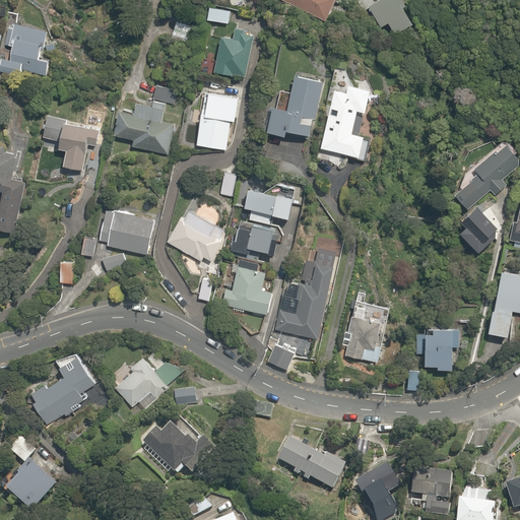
[(277,0),(324,20),(333,0),(277,0)]
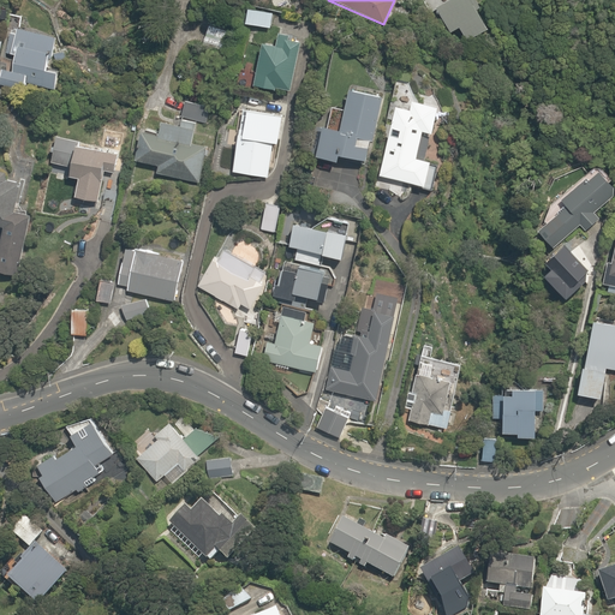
[(423,0),(429,11),(436,7),(448,33),(460,27),(464,36),(484,27),(472,0),(423,0)]
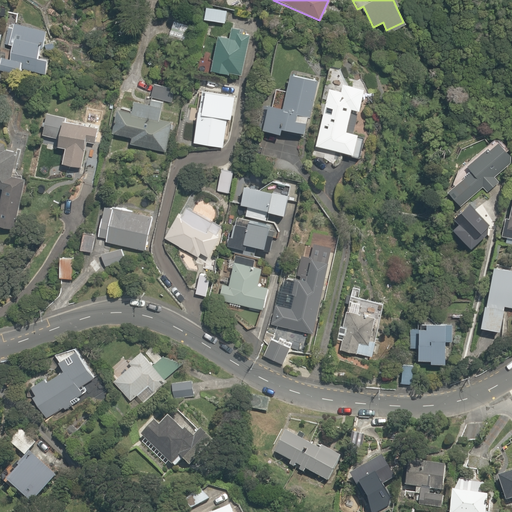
[(225,8),(207,6),(205,20),(224,22),(225,8)]
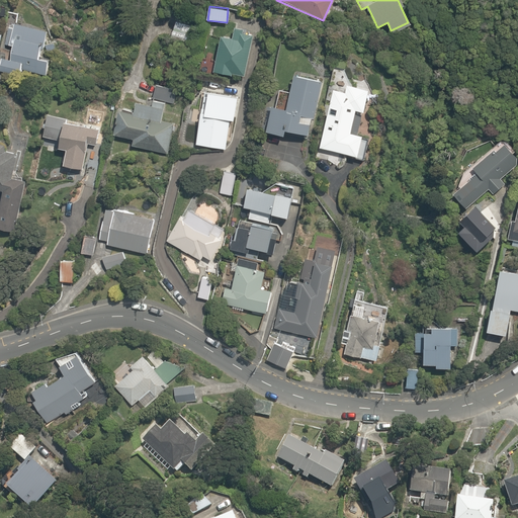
[(18,22),(20,10),(8,9),(2,44),(10,46),(8,58),(1,57),(0,61),(0,79),(45,86),(49,56),(39,55),(40,46),(46,47),(48,26),(18,22)]
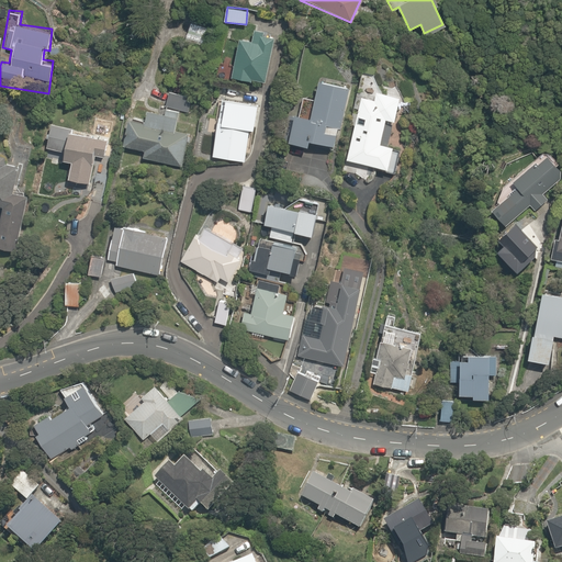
[(271,45),(238,40),(232,77),(266,82),(271,45)]
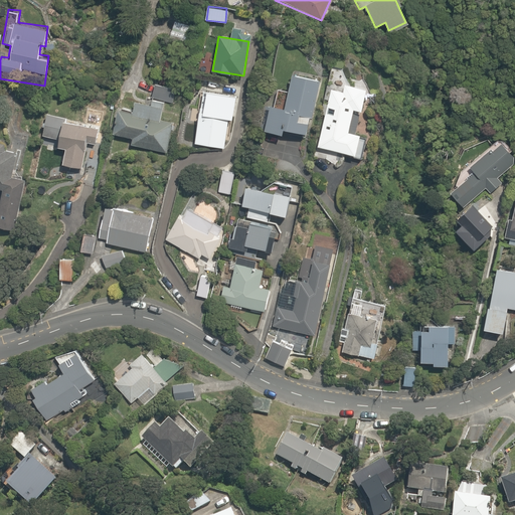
[(274,104),(270,104),(264,130),(283,134),(284,127),(308,132),(320,77),(295,72),(291,90),(278,87),(274,104)]
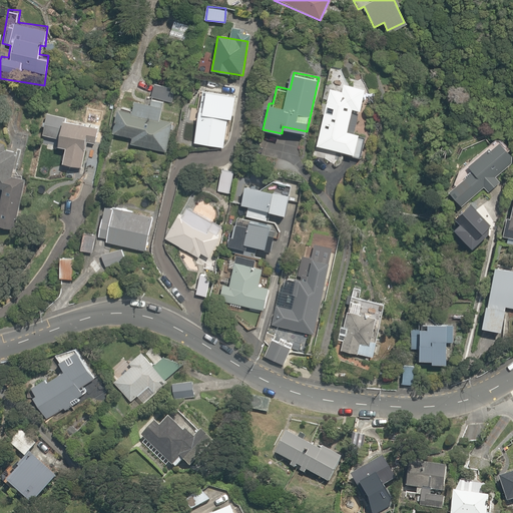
[(169,85),(154,82),(152,98),(166,101),(169,85)]
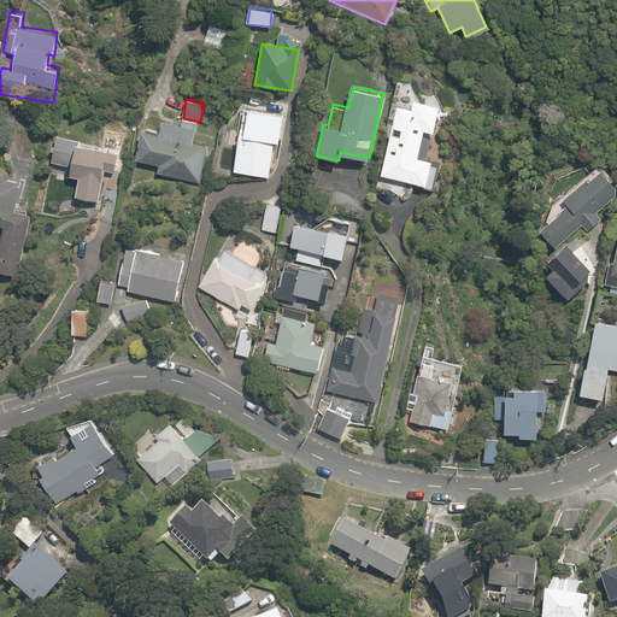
[(410,105),(394,103),(383,176),(428,183),(432,158),(416,156),(419,130),(435,133),(439,104),(411,100),(410,105)]
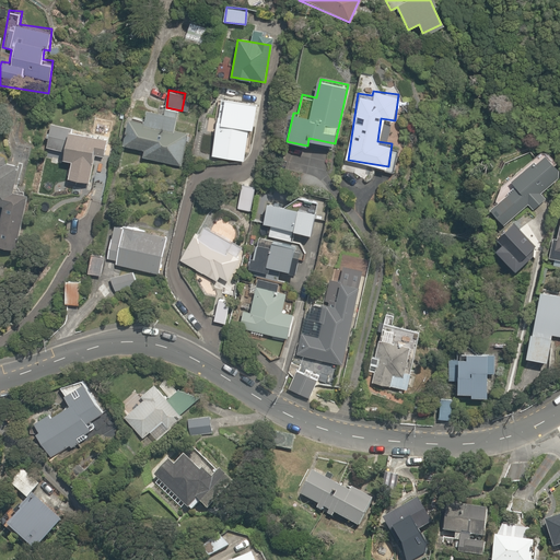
[(248,127),(254,128),(257,102),(220,95),(211,155),(243,161),(248,127)]
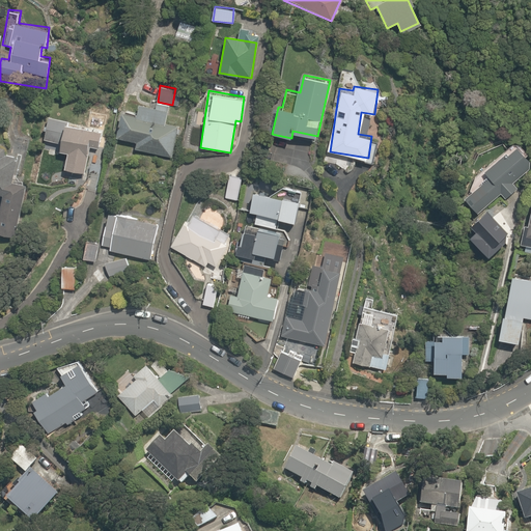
[(11,98),(0,95),(0,116),(9,117),(11,98)]
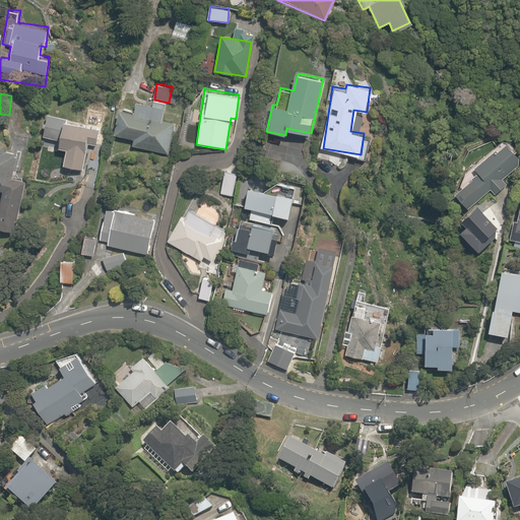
[(122,96),(115,133),(133,136),(131,145),(171,152),(179,107),(122,96)]
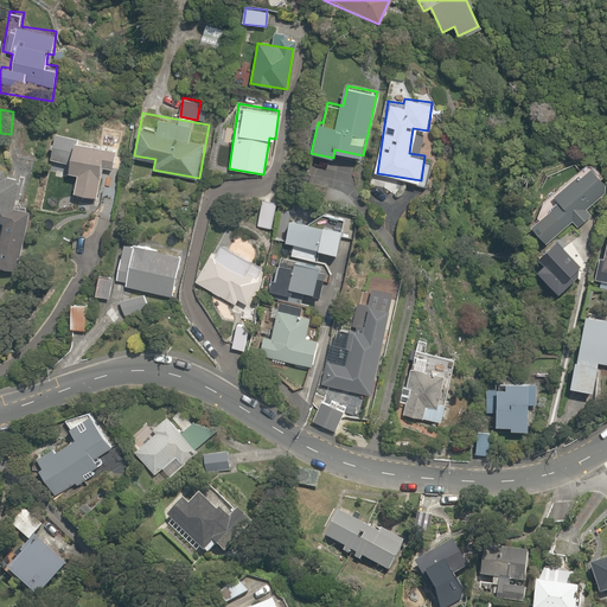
[(75,195),(95,197),(100,166),(115,168),(120,141),(53,129),(49,159),(70,164),(69,172),(78,173),(75,195)]
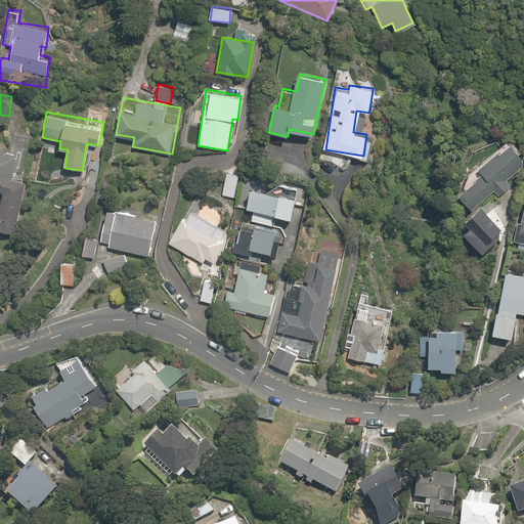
[(499,153),(496,150),(477,170),(481,174),(457,199),(470,210),(491,188),(501,199),(513,187),(506,181),(522,164),(517,159),(523,150),(523,149),(513,139),(499,153)]
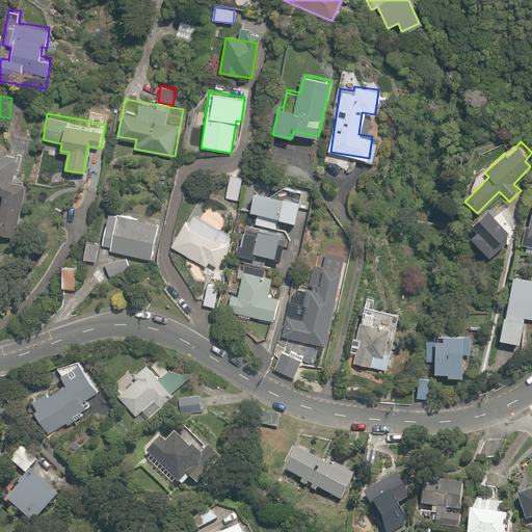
[(0,193),(1,194),(0,202),(0,234),(16,237),(26,183),(14,180),(18,155),(0,151),(0,193)]
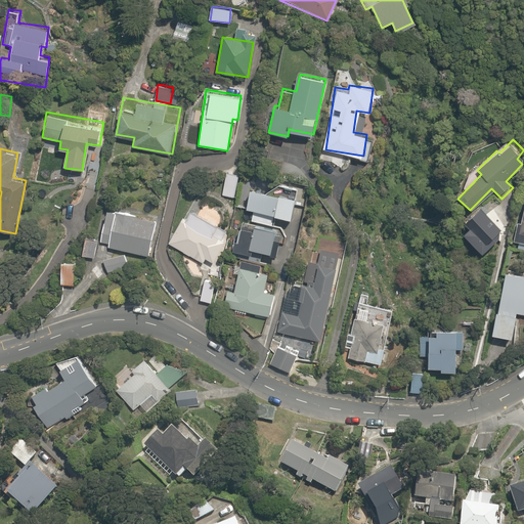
[(239,183),(235,206),(291,216),(295,193),(239,183)]
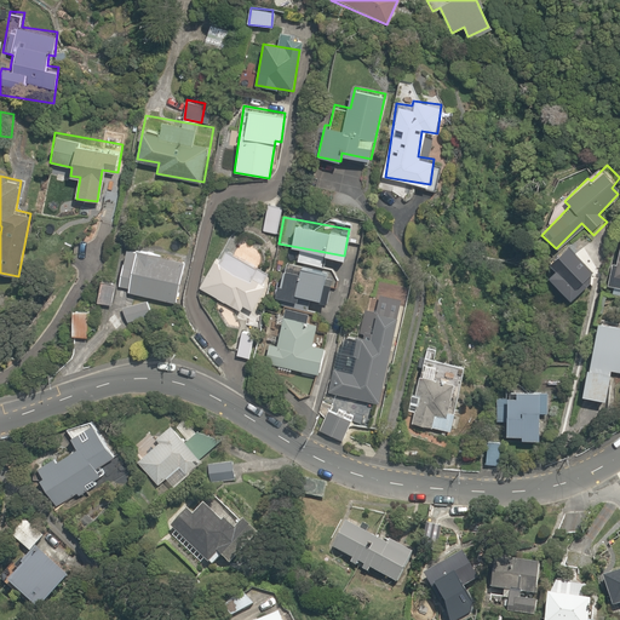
[(128,242),(120,285),(128,286),(127,292),(176,303),(187,256),(128,242)]
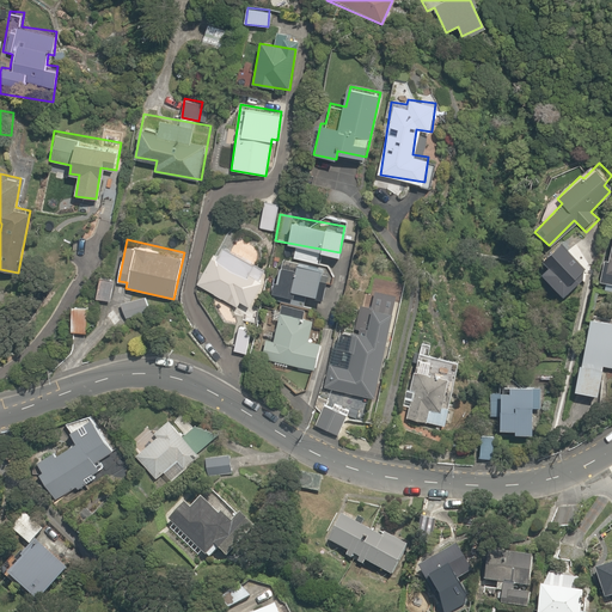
[(194,282),(236,307),(239,300),(249,306),(268,275),(218,245),(194,282)]
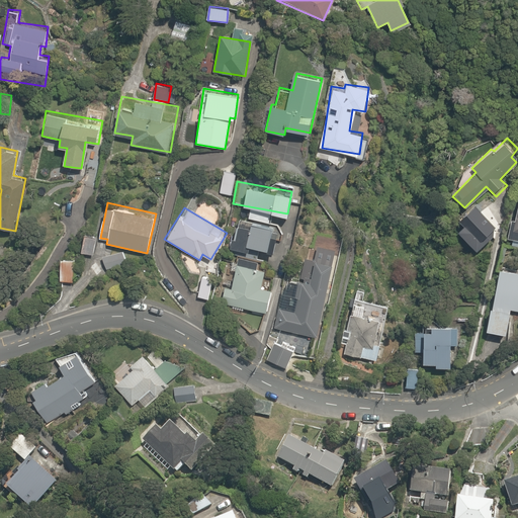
[(270,226),(272,216),(250,210),(243,244),(269,250),(274,227),(270,226)]
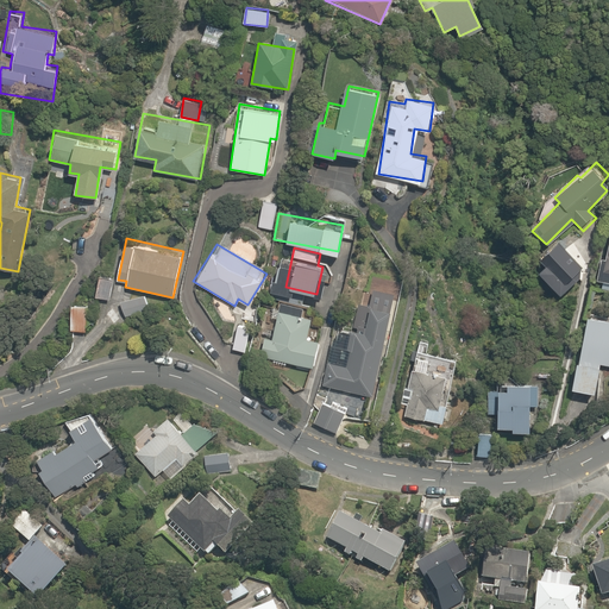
[(115,277),(96,272),(90,293),(108,299),(115,277)]
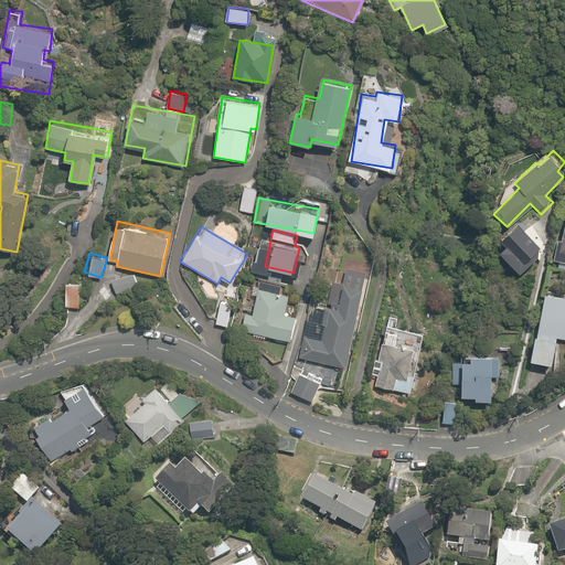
[(135,273),(113,281),(118,296),(140,287),(135,273)]
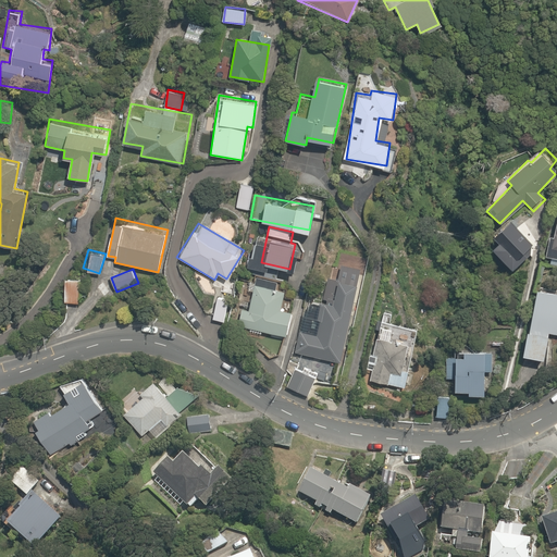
[(79,275),(64,274),(63,300),(78,301),(79,275)]
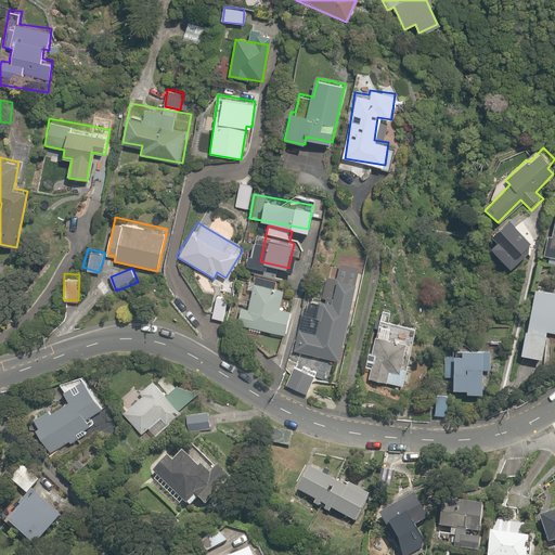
[(356,281),(337,278),(334,299),(319,298),(317,325),(315,326),(314,326),(314,327),(313,327),(313,328),(312,328),(312,330),(312,331),(311,331),(311,332),(299,330),(295,353),(340,361),(356,281)]
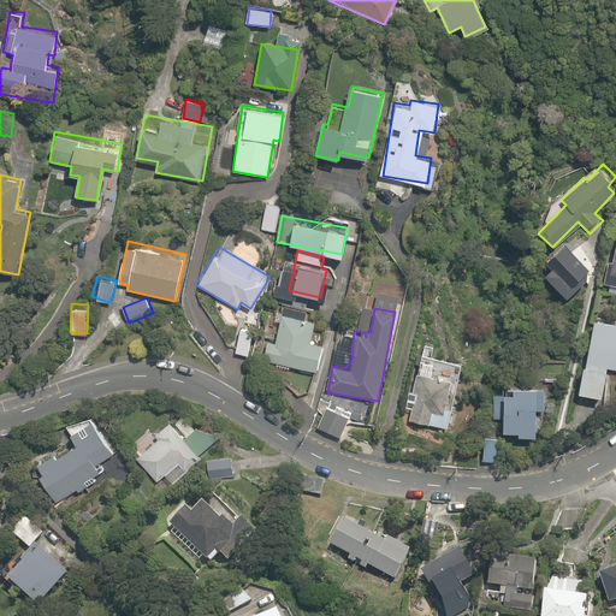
[(317,323),(283,313),(276,343),(266,341),(261,357),(274,361),(273,366),(290,371),(291,365),(314,371),(323,343),(312,341),(317,323)]
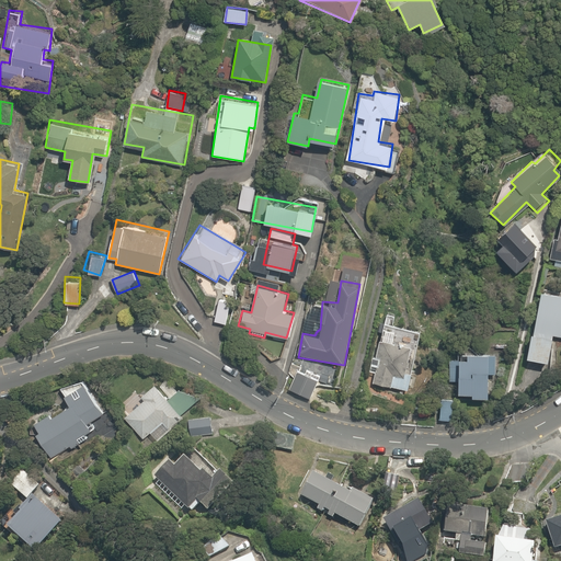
[(540,288),(527,356),(548,359),(552,333),(560,334),(560,294),(560,295),(560,294),(559,294),(559,293),(558,293),(557,292),(556,292),(556,290),(554,290),(553,290),(552,289),(551,289),(550,289),(549,289),(548,288),(547,288),(546,288),(545,288),(544,288),(542,288),(541,288),(540,288)]
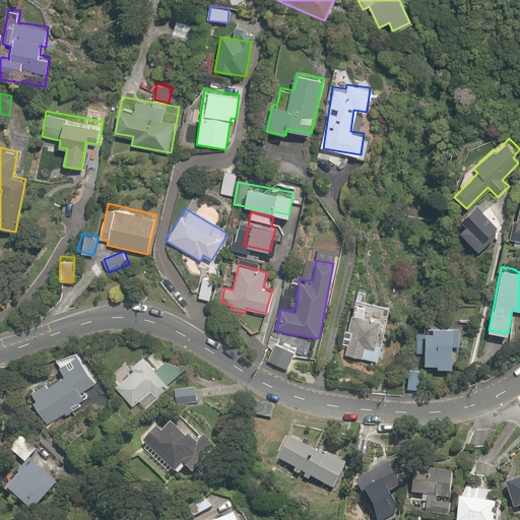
[(361,304),(355,303),(350,323),(346,322),(343,337),(350,338),(346,354),(377,361),(390,305),(362,299),(361,304)]
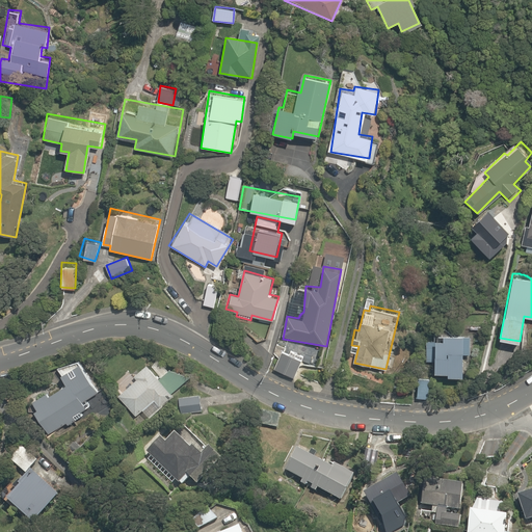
[(433,339),(425,339),(425,362),(434,362),(434,372),(448,372),(448,375),(462,375),(462,353),(471,353),(471,335),(462,335),(462,331),(433,330),(433,339)]
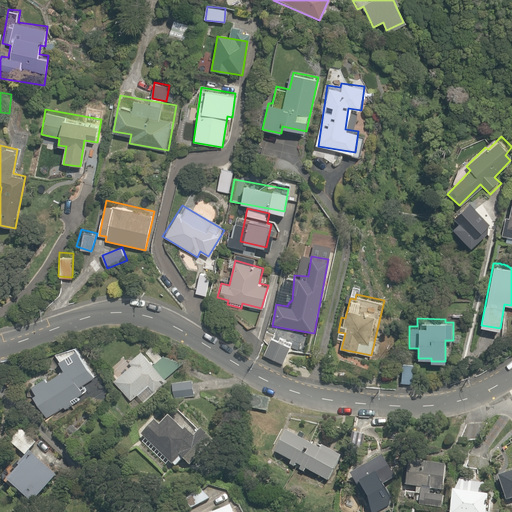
[(291,348),(271,337),(262,353),(282,364),(291,348)]
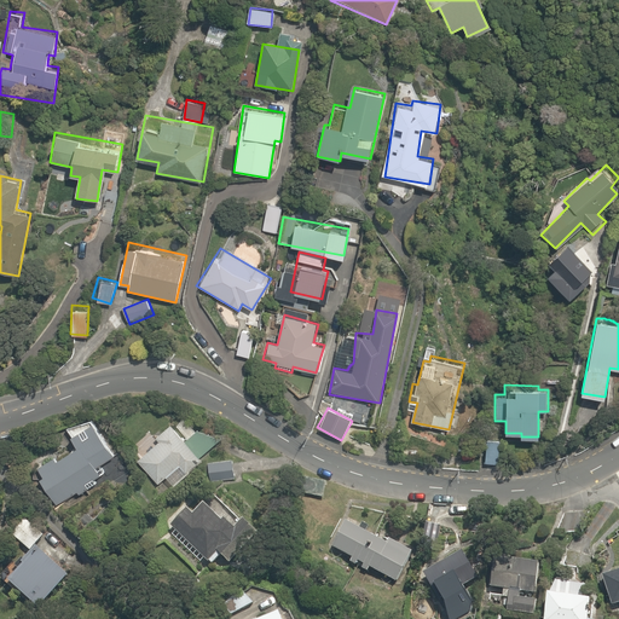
[(76,445),(35,462),(42,474),(39,476),(56,504),(76,489),(80,495),(99,484),(96,479),(105,473),(99,464),(115,455),(90,412),(65,427),(76,445)]
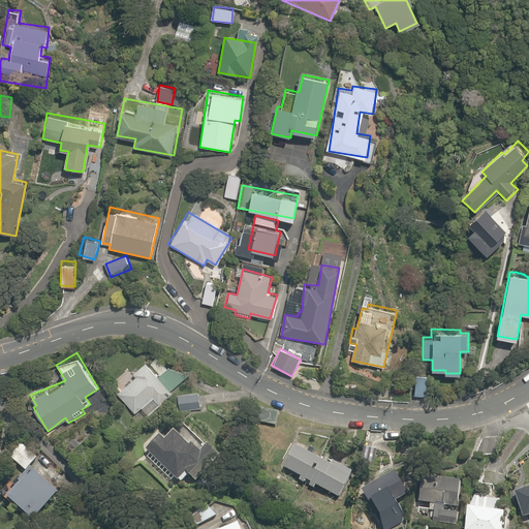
[(159,356),(151,362),(160,374),(167,368),(159,356)]
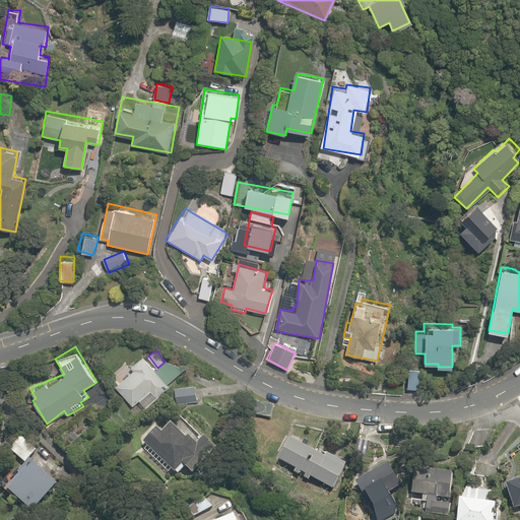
[(169,386),(143,353),(129,366),(132,370),(115,385),(132,405),(151,389),(156,395),(169,386)]
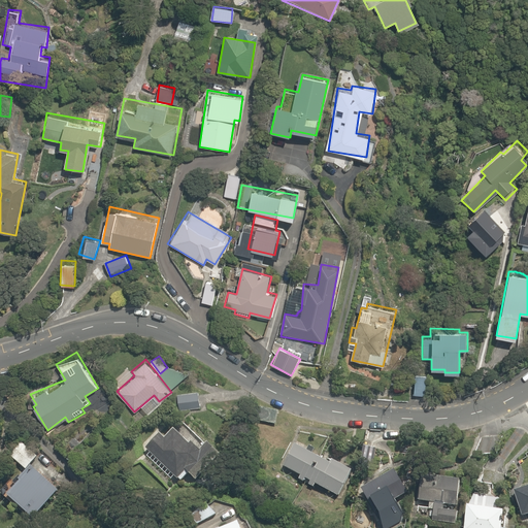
[(425,372),(414,371),(413,394),(424,395),(425,372)]
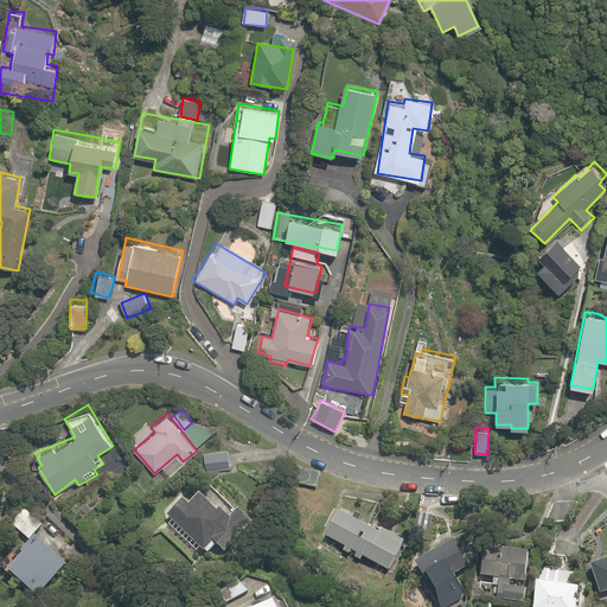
[(225,449),(200,455),(206,475),(231,470),(225,449)]
